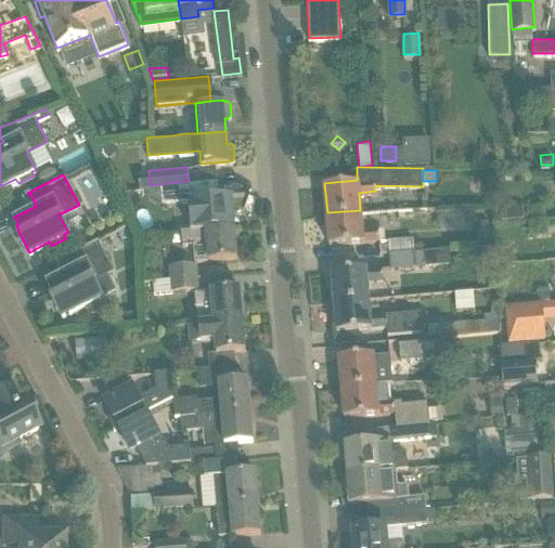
[(189,181),(160,184),(162,200),(189,198),(191,229),(234,224),(231,194),(218,195),(217,179),(208,180),(189,181)]
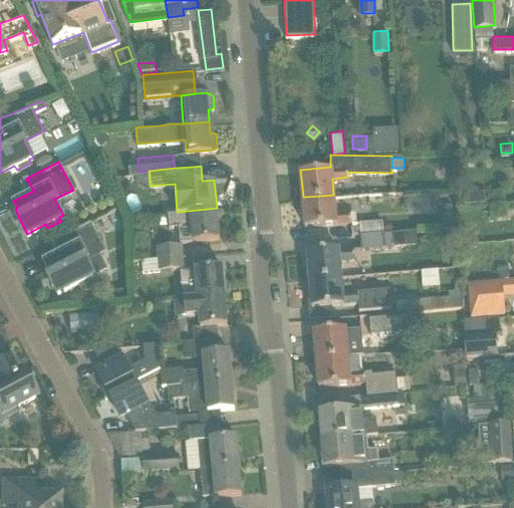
[(492,200),(503,200),(502,188),(492,188),(492,200)]
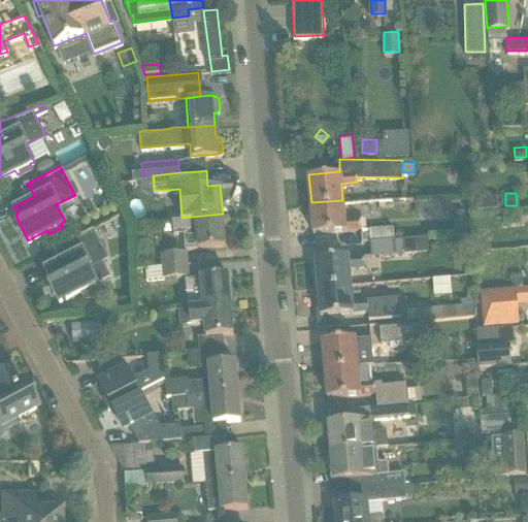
[(344,217),(342,200),(311,202),(314,231),(362,227),(361,215),(344,217)]
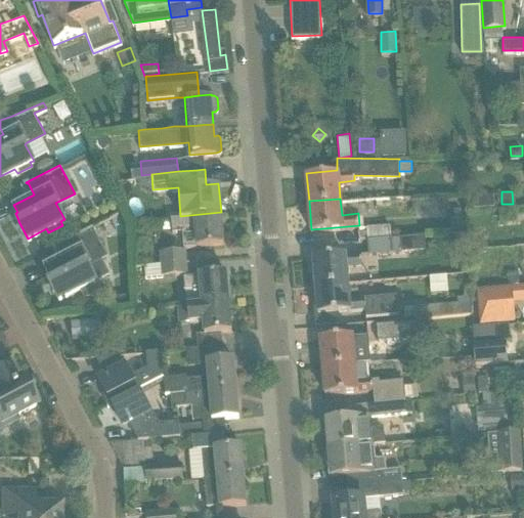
[(503,216),(513,216),(513,204),(501,204),(503,216)]
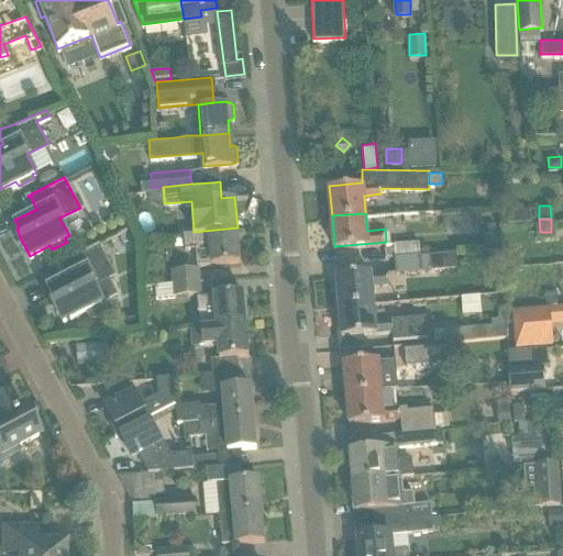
[(487,230),(484,230),(485,244),(495,244),(495,221),(487,221),(487,230)]
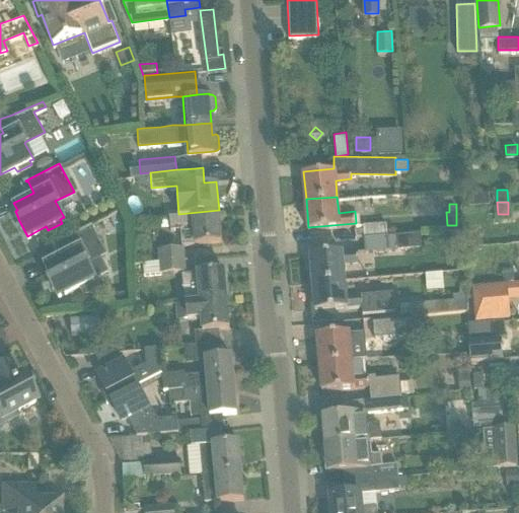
[(178,214),(169,215),(169,224),(170,227),(181,226),(182,242),(195,241),(221,239),(219,210),(178,214)]
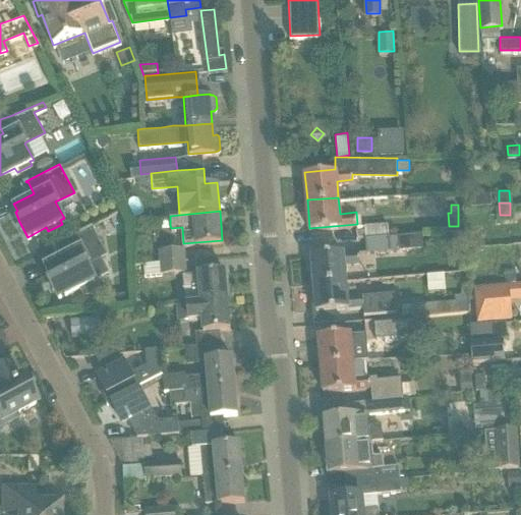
[(363,227),(355,228),(356,236),(364,235),(389,233),(388,220),(363,222),(363,227)]
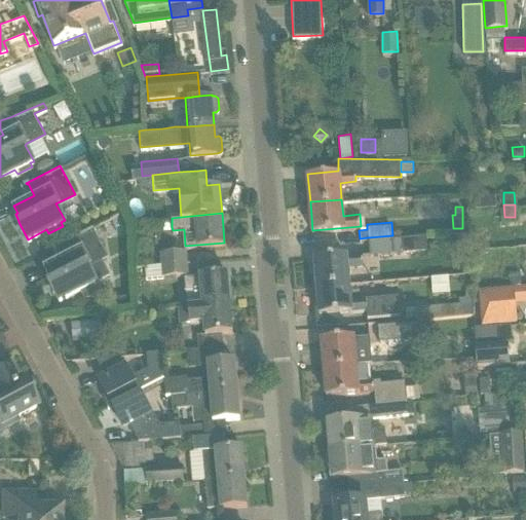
[(66,255),(45,266),(48,273),(46,274),(50,282),(49,282),(59,299),(80,289),(84,296),(99,294),(91,282),(96,280),(86,263),(98,257),(105,253),(101,246),(102,246),(90,224),(86,227),(75,233),(58,244),(58,245),(60,244),(66,255)]
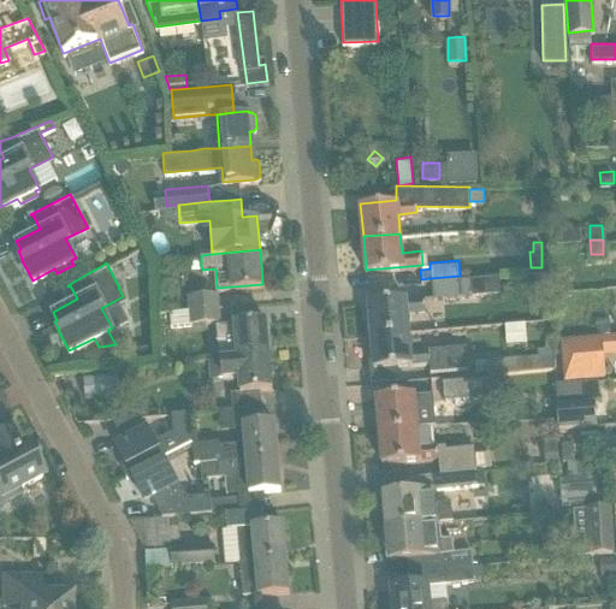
[(432,296),(501,290),(498,273),(460,276),(431,278),(432,296)]
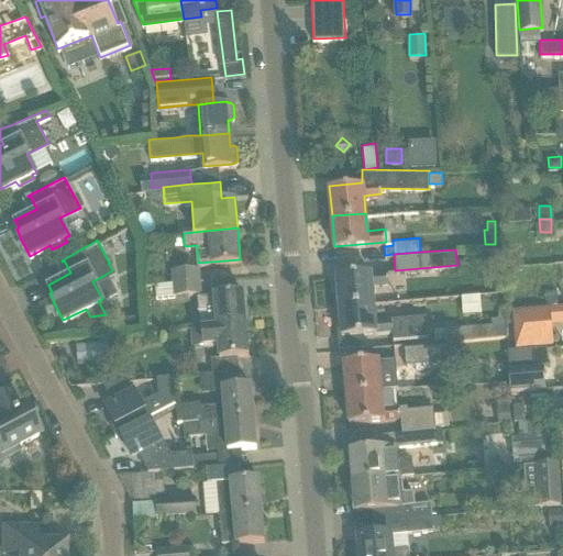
[(48,252),(40,256),(44,266),(54,262),(48,252)]
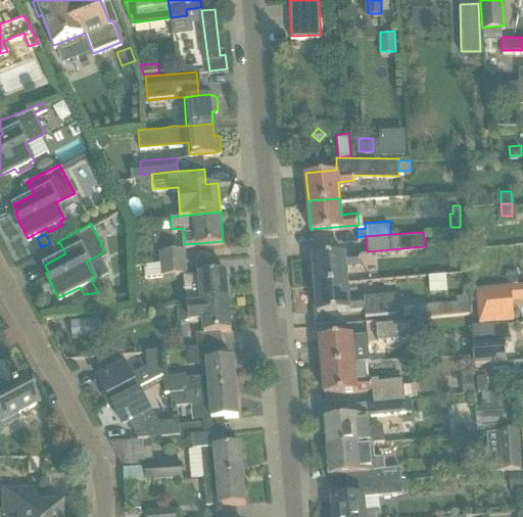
[(159,261),(186,259),(185,246),(158,248),(159,261)]
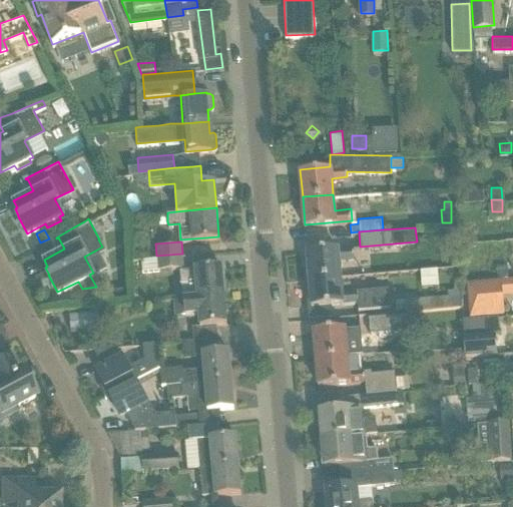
[(310,277),(340,274),(339,258),(355,257),(354,244),(307,248),(310,277)]
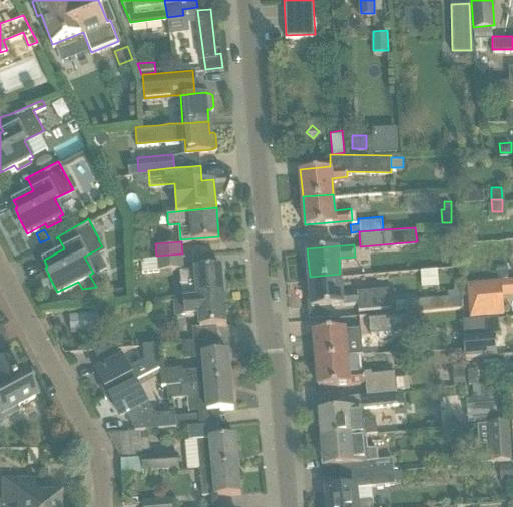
[(157,268),(183,266),(182,254),(156,256),(157,268)]
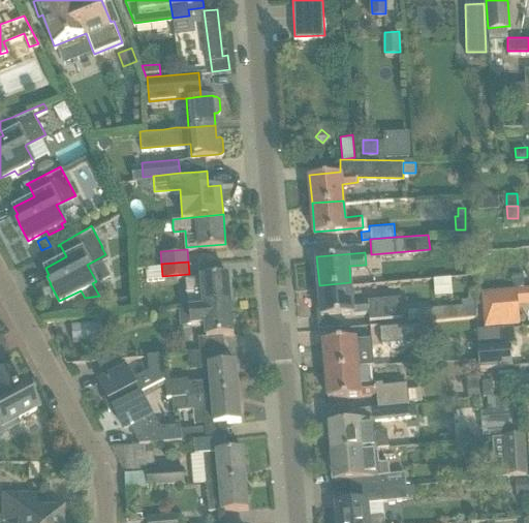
[(511,284),(524,283),(523,271),(510,272),(511,284)]
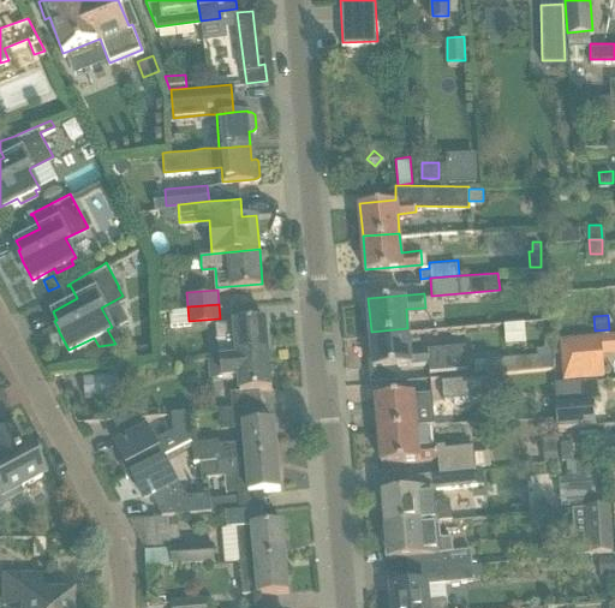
[(242,319),(215,321),(218,356),(220,355),(237,353),(268,351),(266,316),(242,319)]
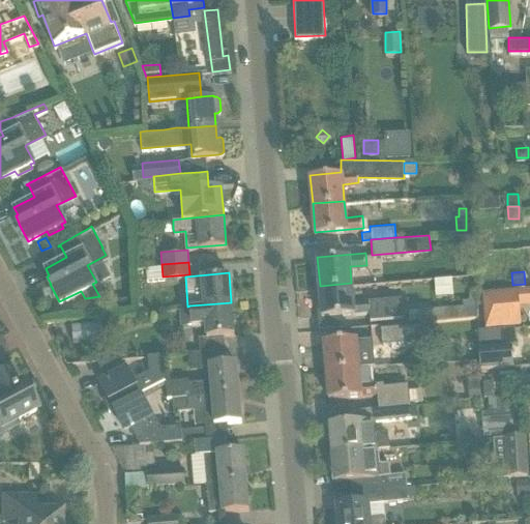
[(438,292),(453,290),(451,273),(436,275),(438,292)]
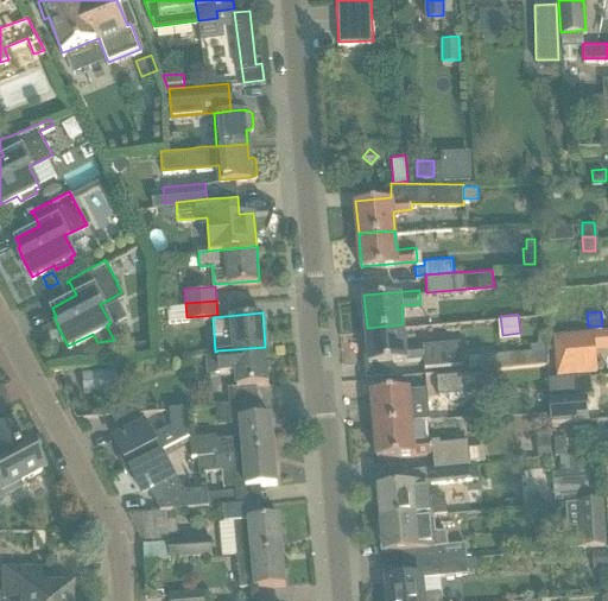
[(404,343),(403,324),(367,328),(369,361),(424,356),(424,365),(462,361),(460,339),(404,343)]
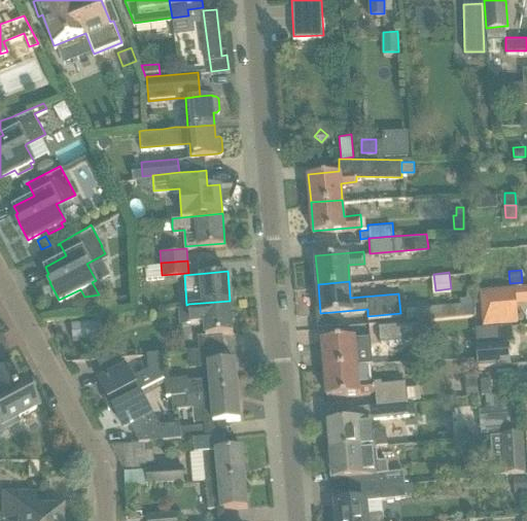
[(507,287),(481,289),(483,321),(510,319),(516,318),(514,286),(507,287)]
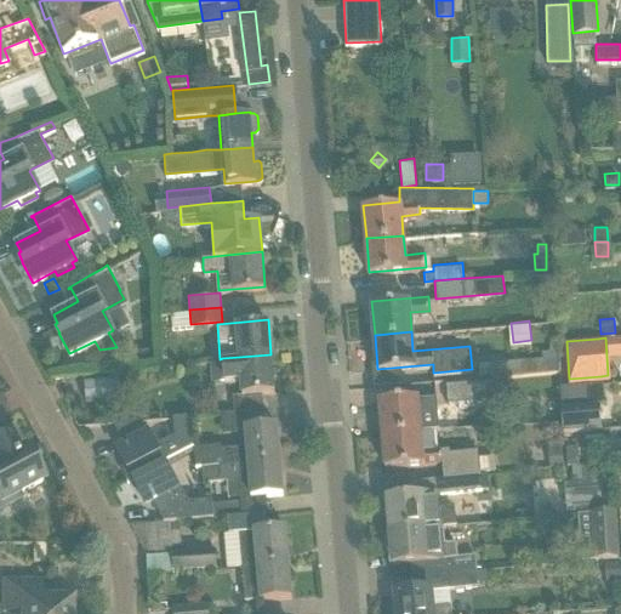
[(136,358),(149,356),(147,346),(134,348),(136,358)]
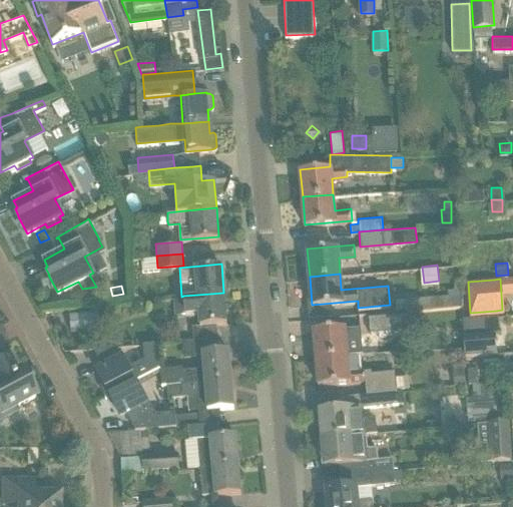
[(181,297),(172,297),(174,314),(198,312),(199,323),(215,322),(225,321),(223,293),(197,295),(183,296),(181,297)]
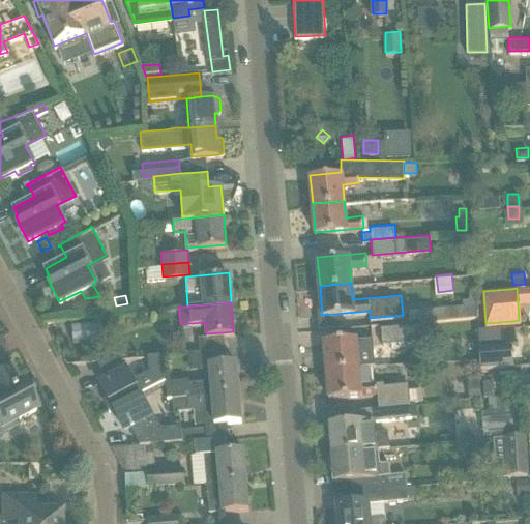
[(419,319),(465,315),(465,303),(409,308),(409,317),(418,316),(419,319)]
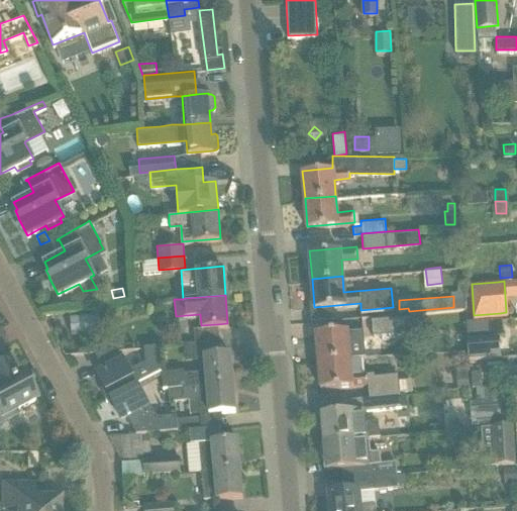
[(101,328),(99,312),(70,315),(71,330),(101,328)]
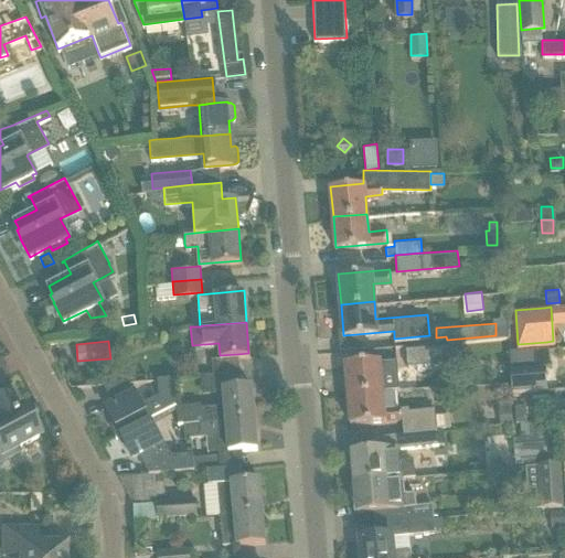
[(407,364),(450,361),(449,343),(405,346),(407,364)]
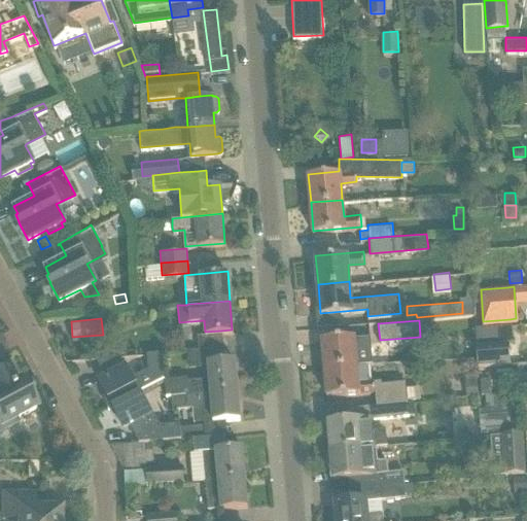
[(476,325),(475,325),(476,343),(478,363),(510,361),(507,341),(512,341),(511,322),(496,323),(476,325)]
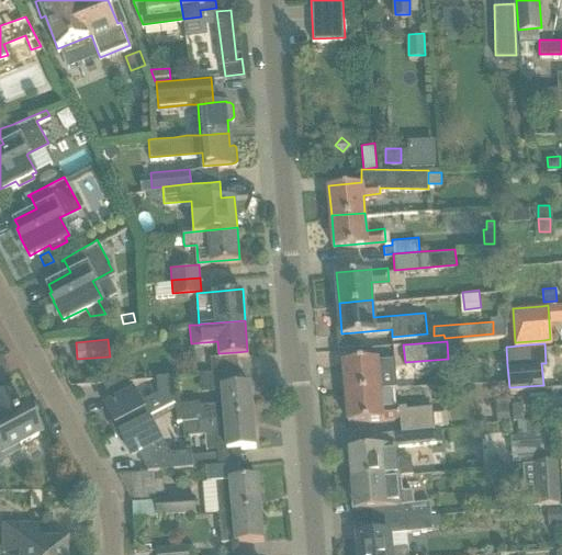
[(378,357),(366,358),(344,360),(346,389),(380,387),(394,386),(397,385),(394,355),(378,357)]
